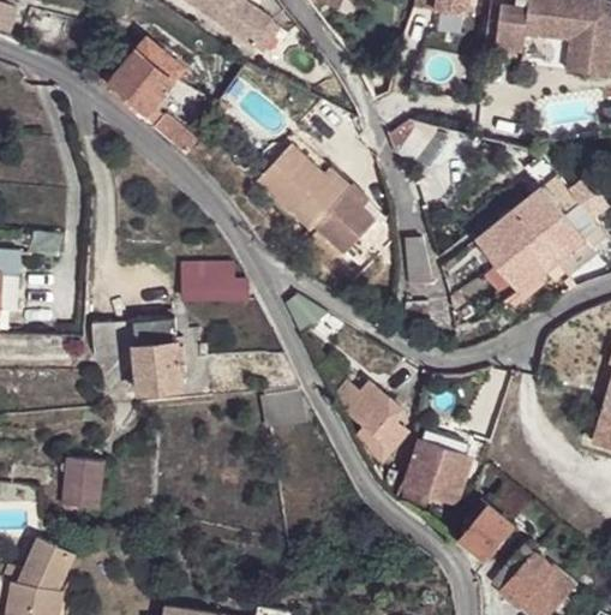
[(185,0),(255,49),(256,47),(273,22),(274,21),(245,0),(185,0)]
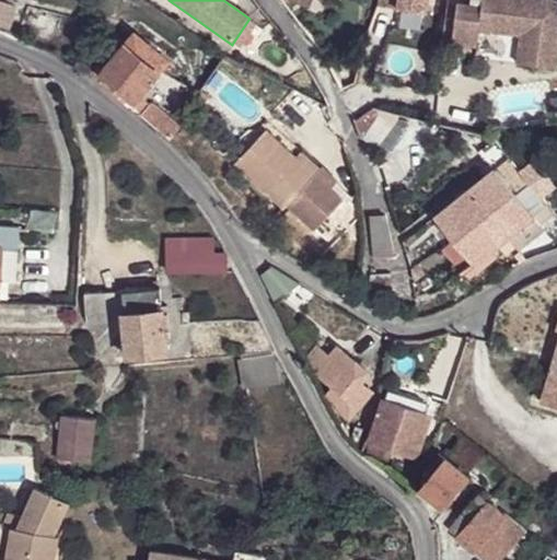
[(378,0),(378,10),(425,14),(426,0),(378,0)]
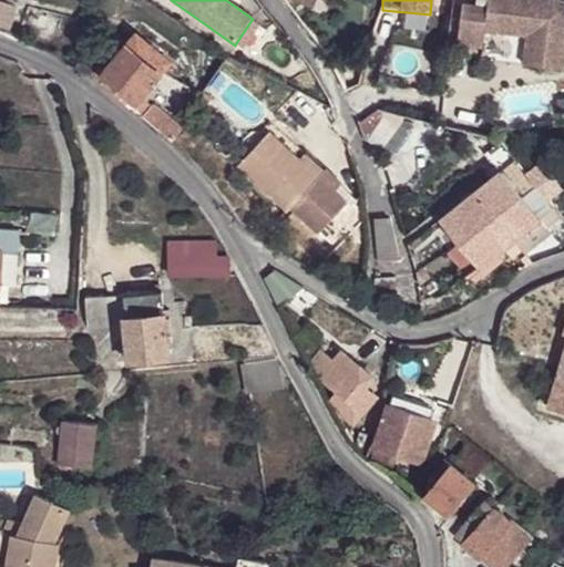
[(563,58),(563,0),(486,0),(486,6),(462,2),(457,43),(483,47),(485,29),(525,34),(521,63),(563,69),(563,58)]
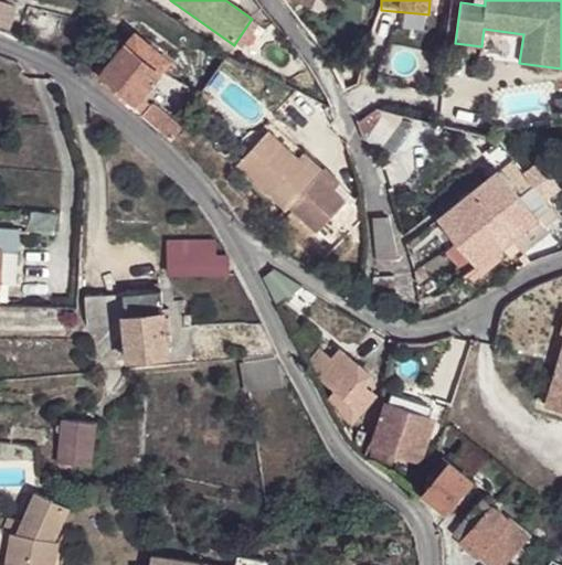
[(0,27),(11,31),(18,9),(0,2),(0,27)]
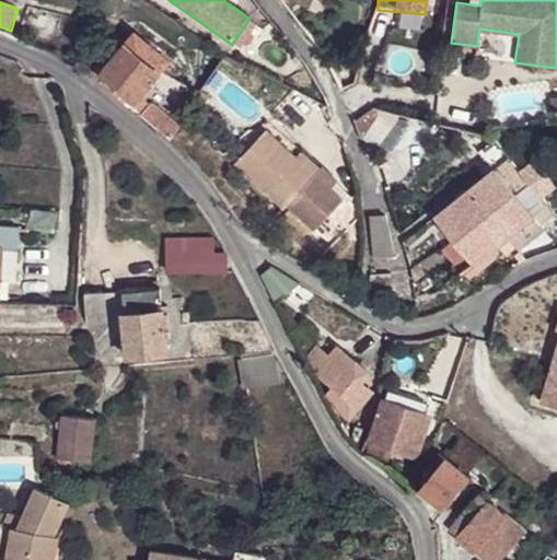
[(256,25),(248,20),(233,43),(241,48),(256,25)]
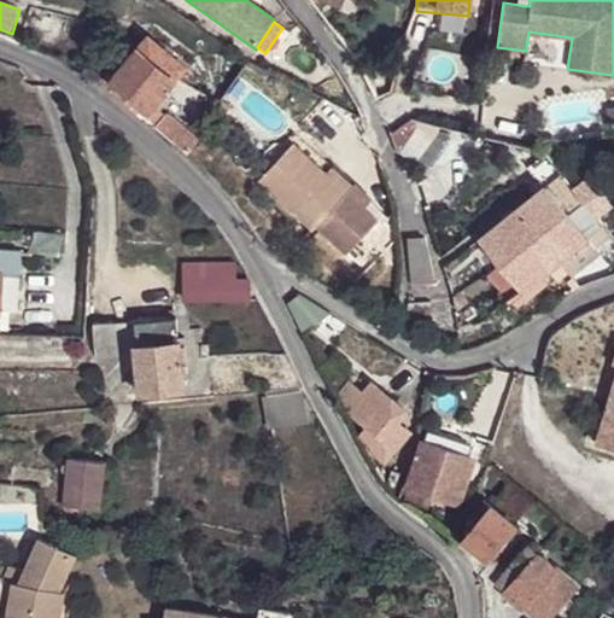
[(105,87),(153,129),(164,116),(152,105),(183,68),(147,36),(105,87)]
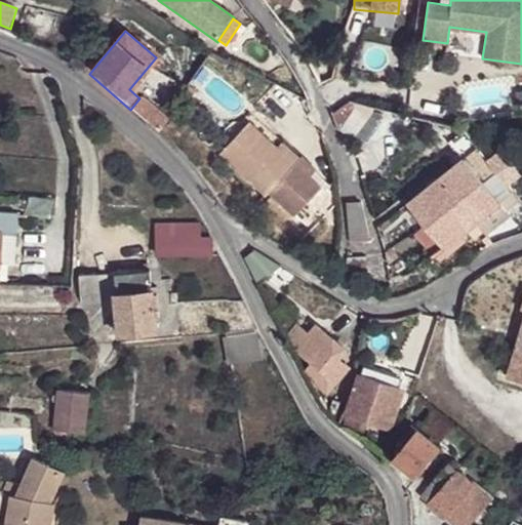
[(334,46),(306,58),(309,64),(318,83),(331,77),(334,46)]
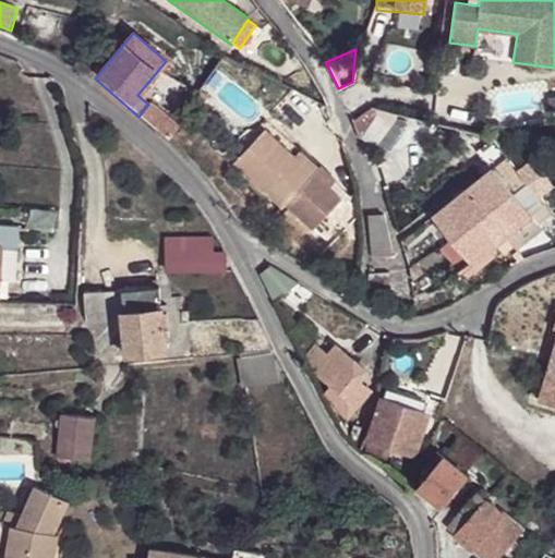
[(139,117),(165,141),(176,128),(148,105),(139,117)]
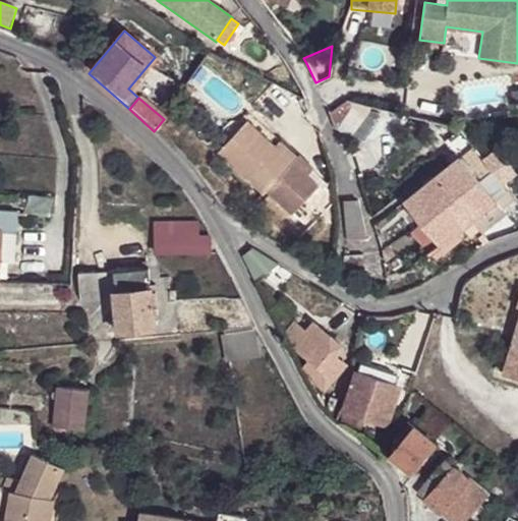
[(337,130),(352,139),(366,116),(353,106),(337,130)]
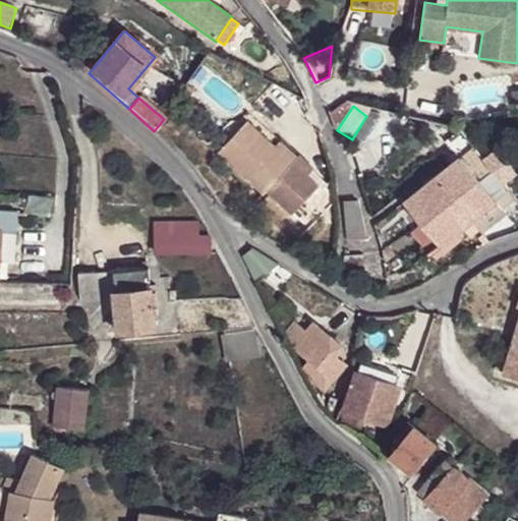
[(366,116),(352,139),(363,146),(384,114),(369,111),(366,116)]
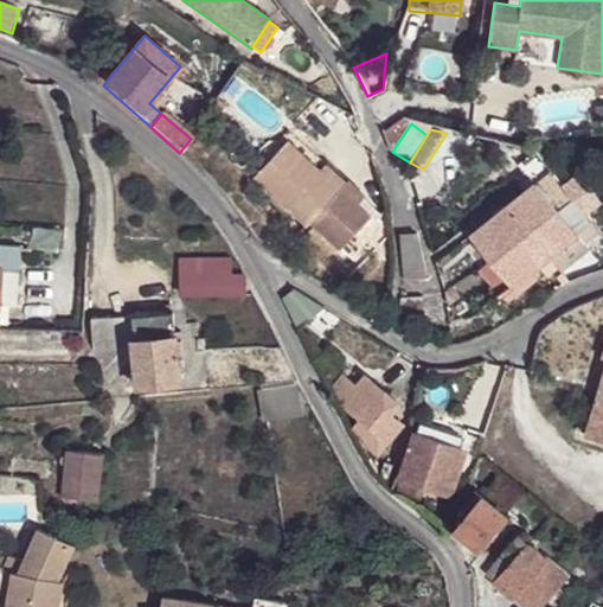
[(283,138),(250,174),(303,224),(306,219),(340,250),(370,217),(353,202),(315,167),(283,138)]
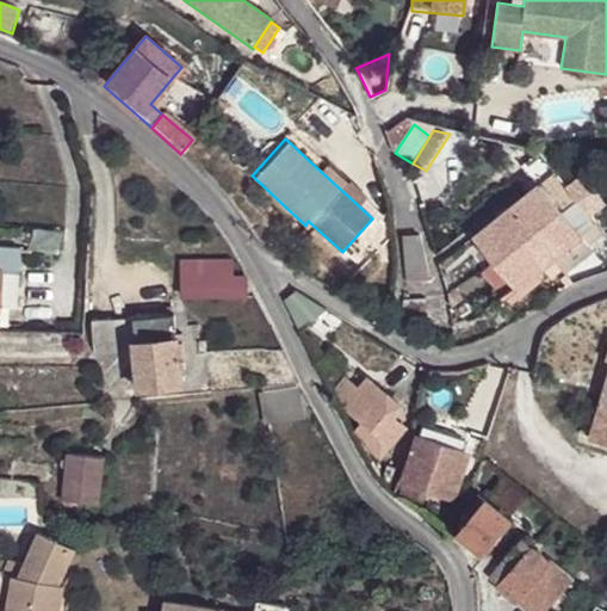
[(323,164),(317,168),(355,203),(360,197),(323,164)]
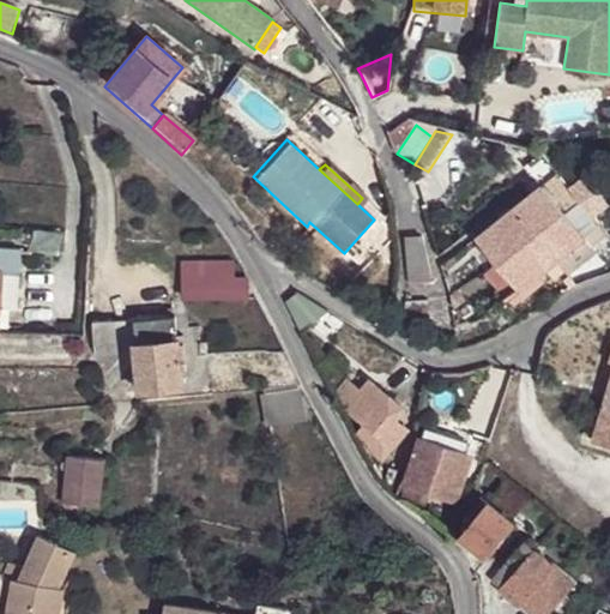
[(586,206),(602,194),(586,175),(571,186),(586,206)]
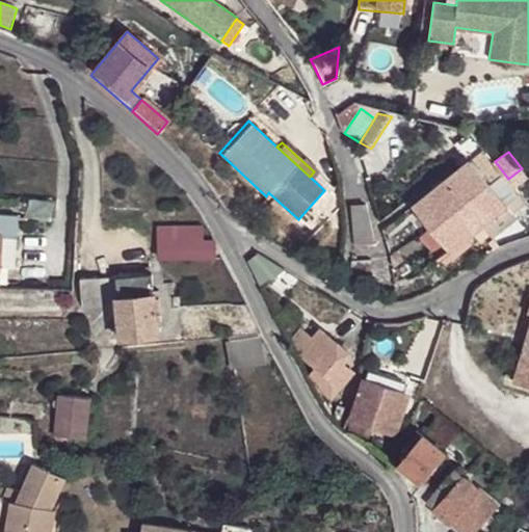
[(470,160),(413,207),(429,228),(422,234),(438,255),(446,248),(448,251),(466,237),(472,232),(505,205),(479,173),(470,160)]
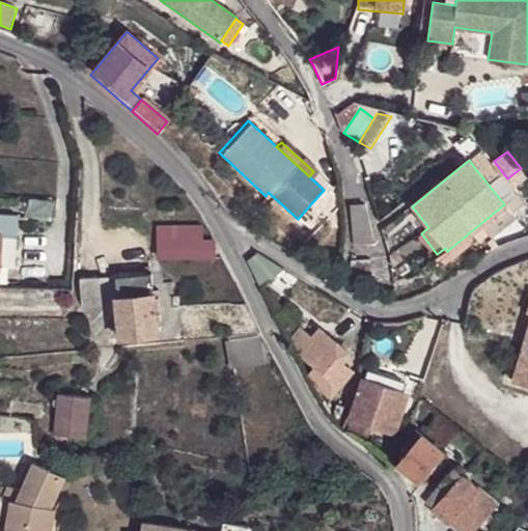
[(494,161),(478,172),(504,204),(518,193),(512,186),(507,178),(494,161)]
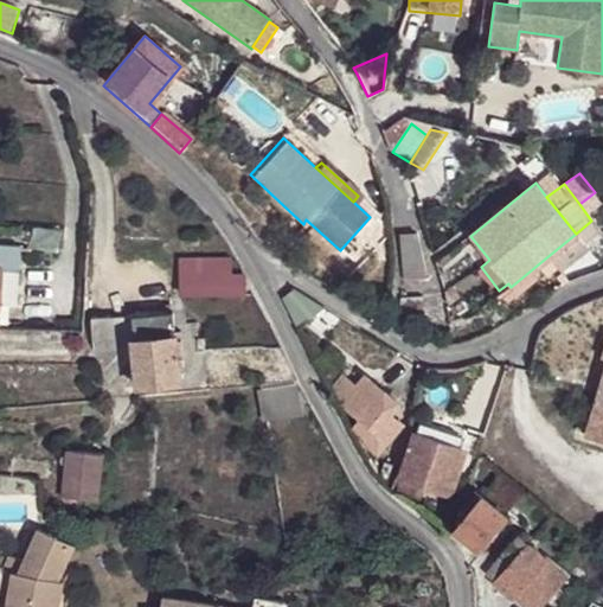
[(579,204),(585,212),(601,202),(595,192),(579,204)]
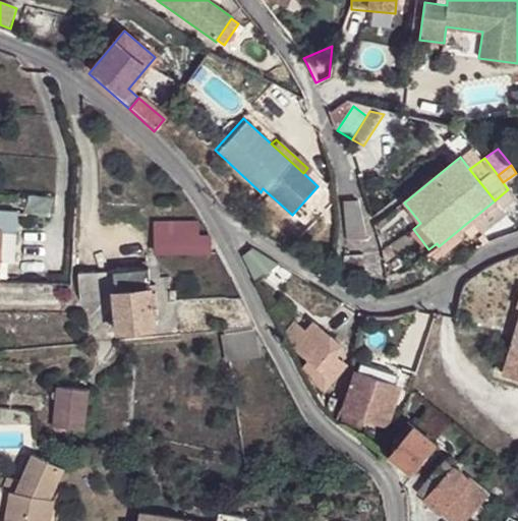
[(343,204),(345,241),(366,238),(356,199),(343,204)]
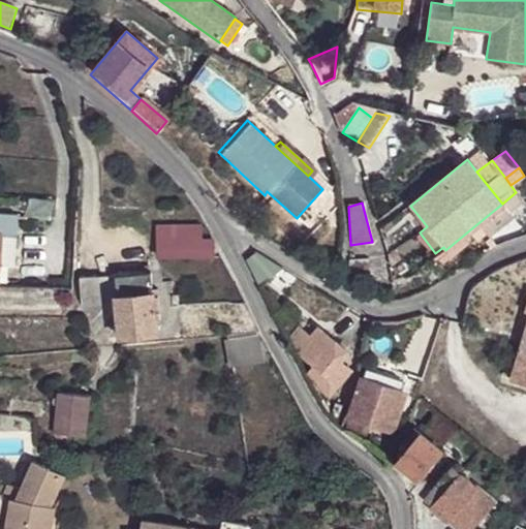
[(502,204),(469,230),(478,242),(488,235),(490,237),(514,218),(502,204)]
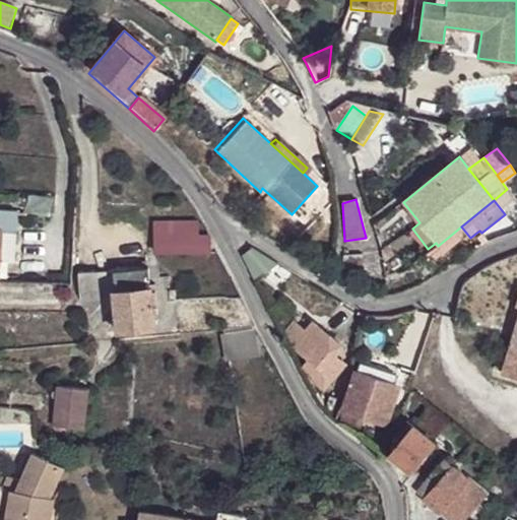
[(0,230),(1,230),(15,232),(17,212),(0,209),(0,230)]
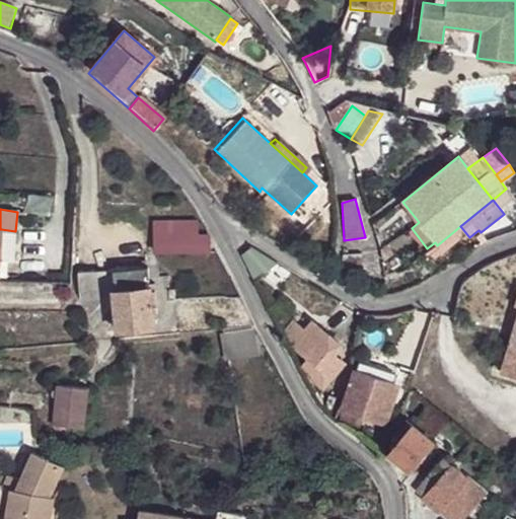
[(150,234),(196,233),(195,217),(151,219),(150,234)]
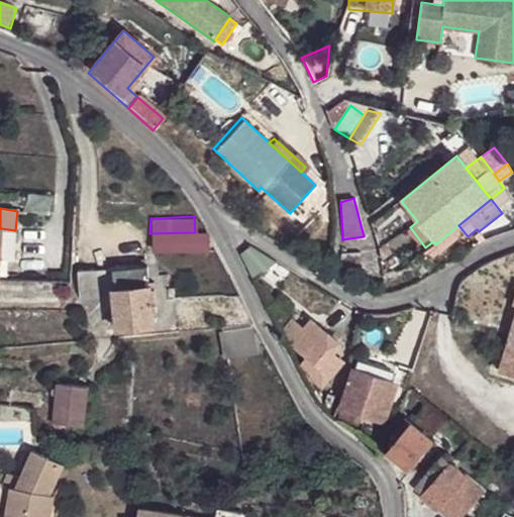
[(15,230),(1,228),(0,244),(0,261),(12,262),(15,230)]
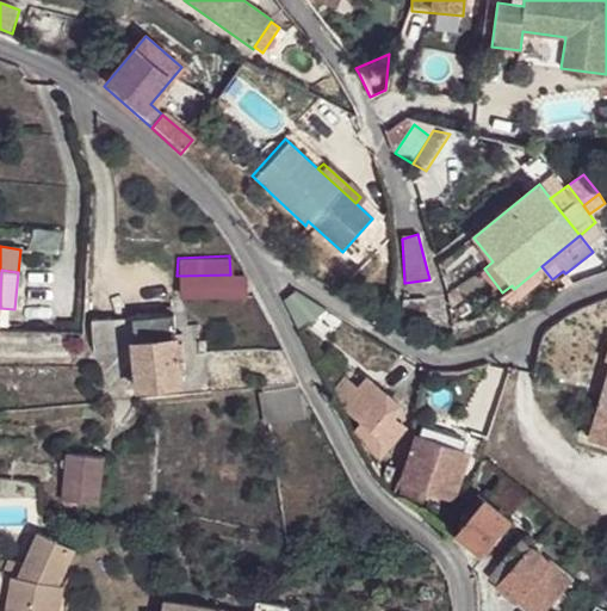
[(502,292),(497,297),(507,308),(540,281),(534,272),(514,289),(512,285),(502,292)]
